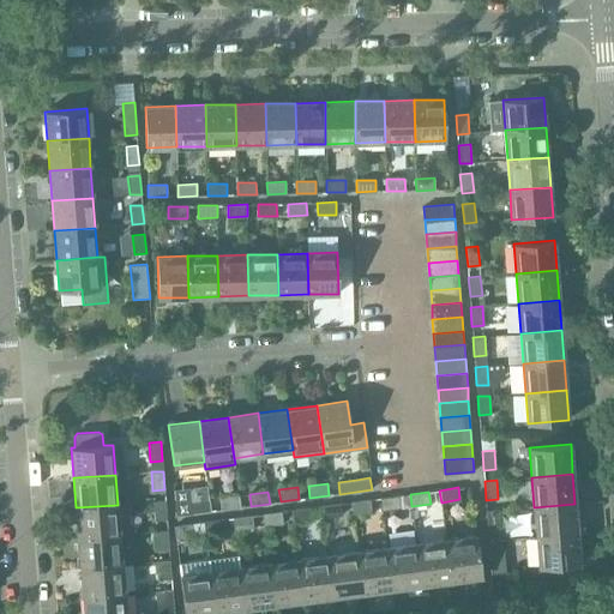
[(220,498),(222,510),(240,507),(239,495),(220,498)]
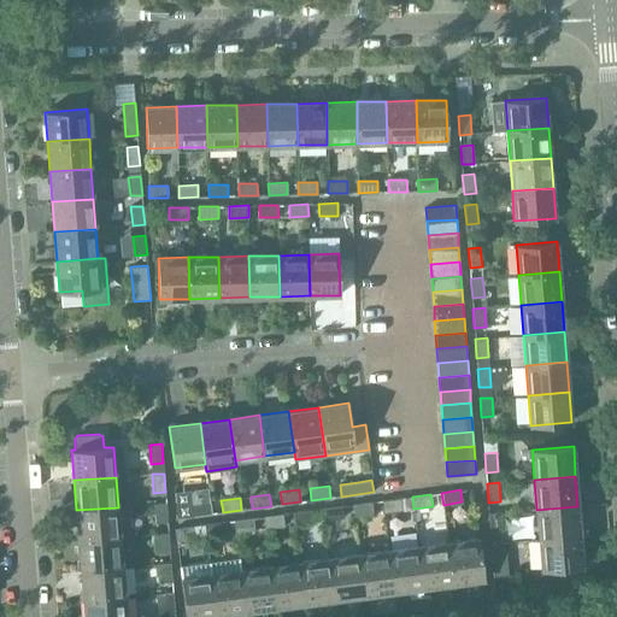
[(403,510),(401,498),(382,500),(385,512),(403,510)]
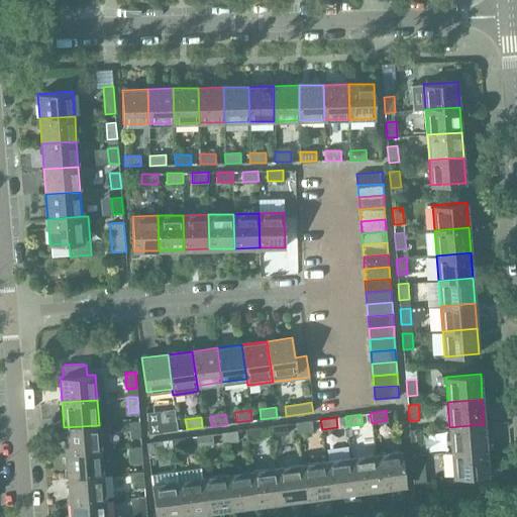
[(161,422),(162,432),(178,430),(176,420),(161,422)]
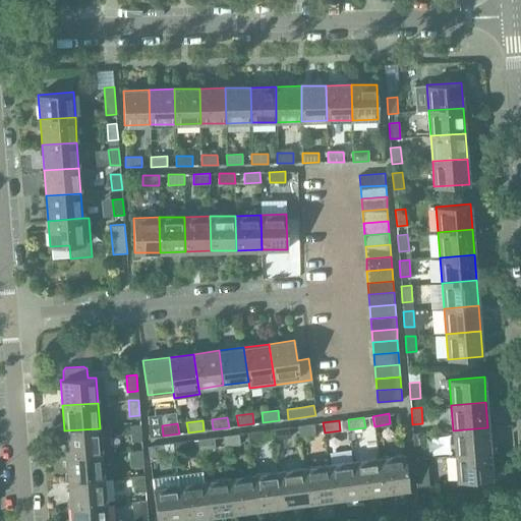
[(298,426),(299,437),(315,433),(313,423),(298,426)]
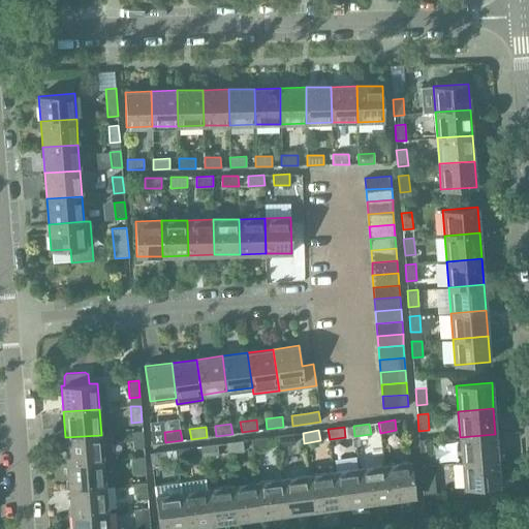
[(132,432),(133,448),(144,447),(143,431),(132,432)]
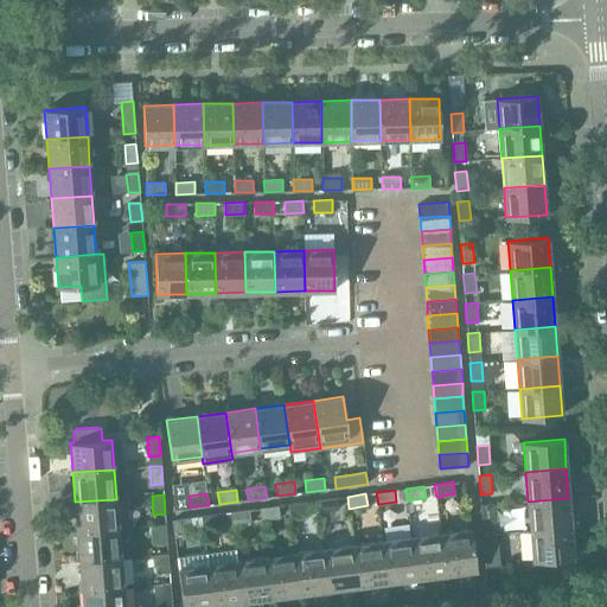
[(318,500),(319,512),(338,510),(337,498),(318,500)]
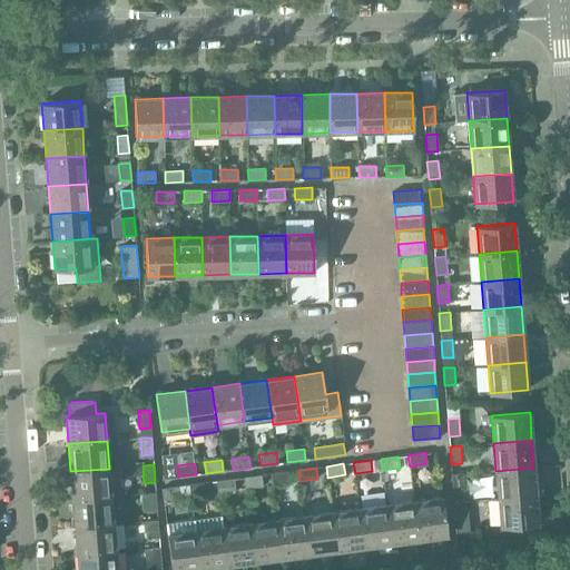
[(495,471),(498,499),(536,495),(533,468),(495,471)]
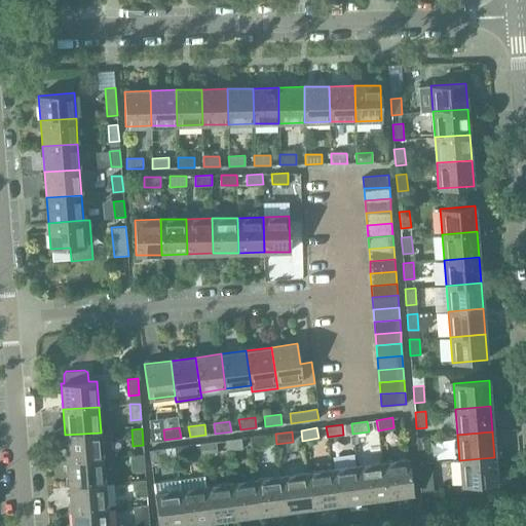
[(65,435),(67,460),(103,458),(101,433),(65,435)]
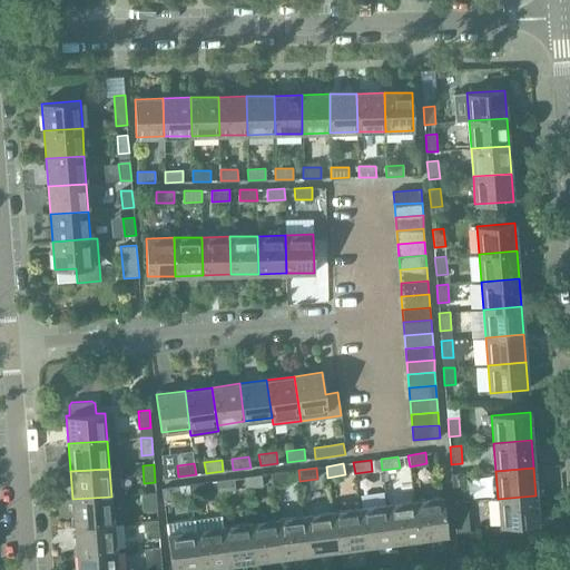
[(290,482),(288,471),(271,473),(273,484),(290,482)]
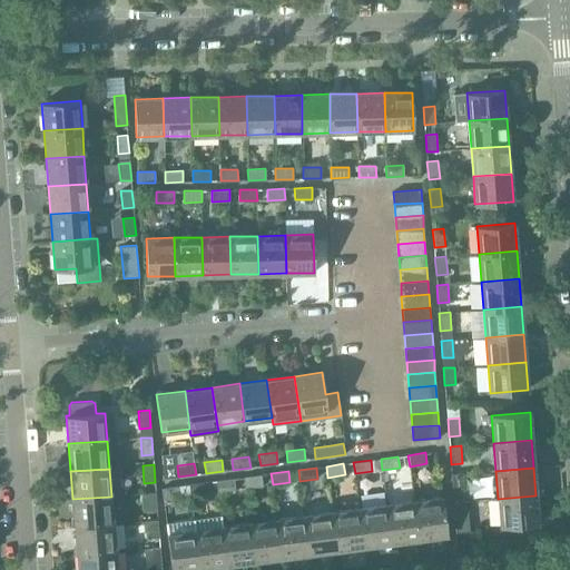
[(451,474),(453,491),(464,490),(463,473),(451,474)]
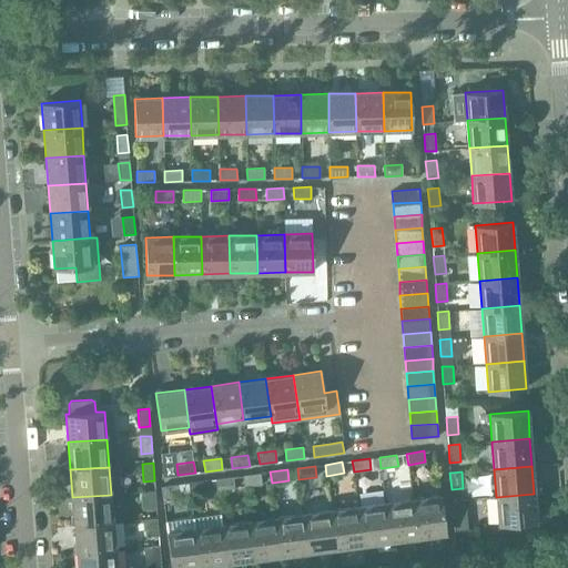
[(262,484),(261,473),(243,476),(244,486),(262,484)]
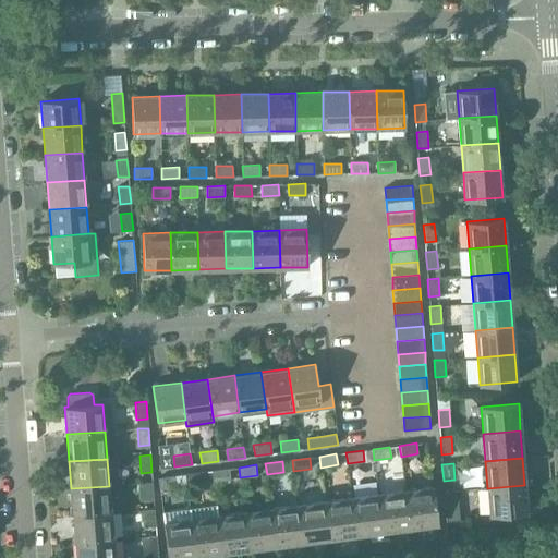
[(230,480),(229,469),(211,471),(214,482),(230,480)]
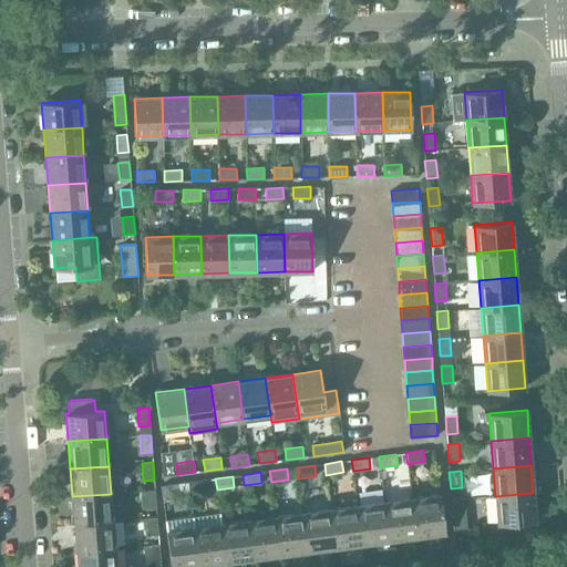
[(207,491),(205,480),(188,482),(189,493),(207,491)]
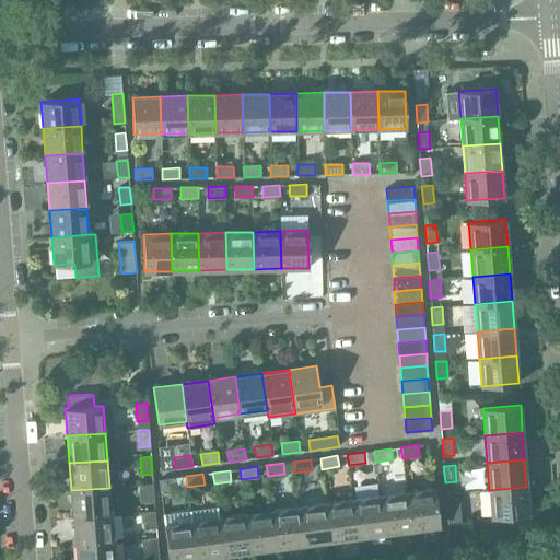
[(159,480),(160,490),(177,488),(176,477),(159,480)]
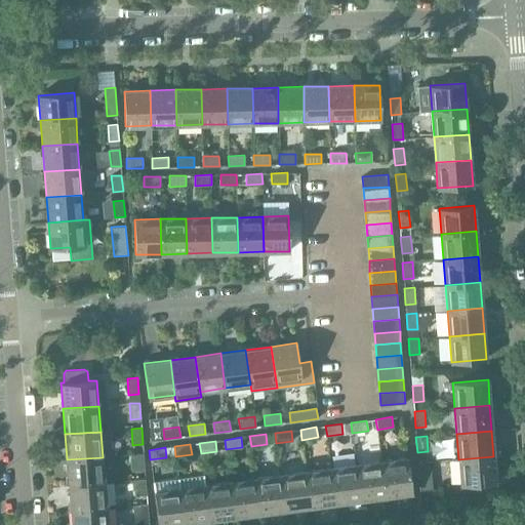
[(145,470),(144,453),(133,454),(134,471),(145,470)]
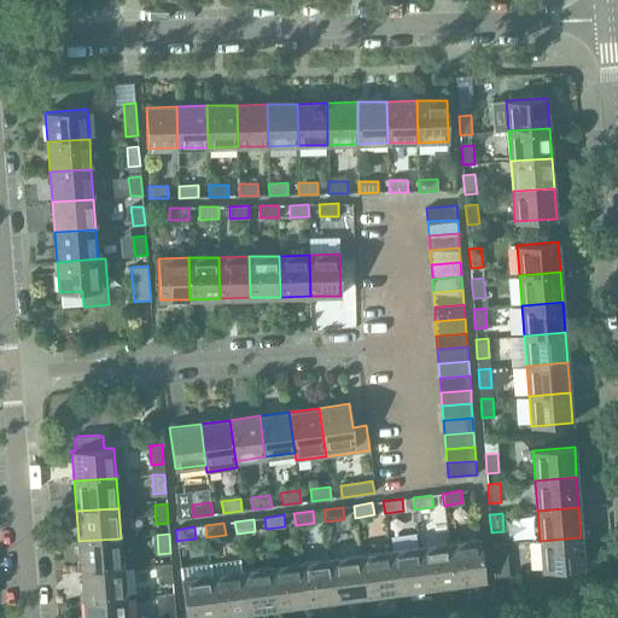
[(581,537),(540,541),(542,571),(583,567),(581,537)]
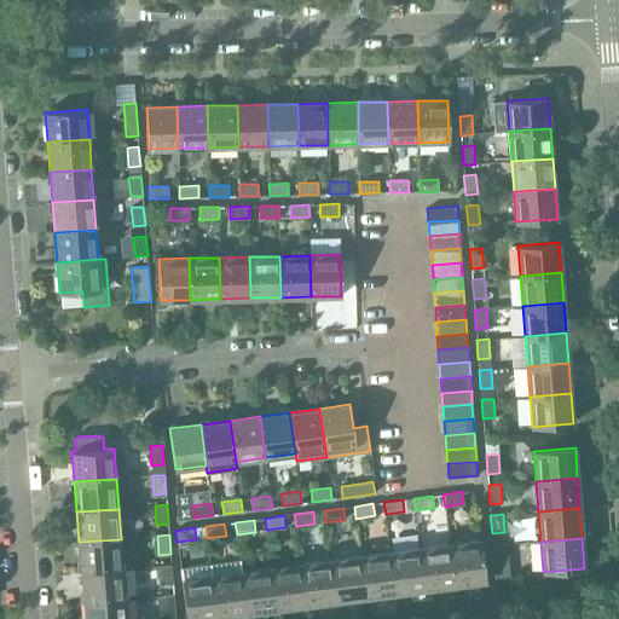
[(79,542),(81,572),(123,570),(121,539),(79,542)]
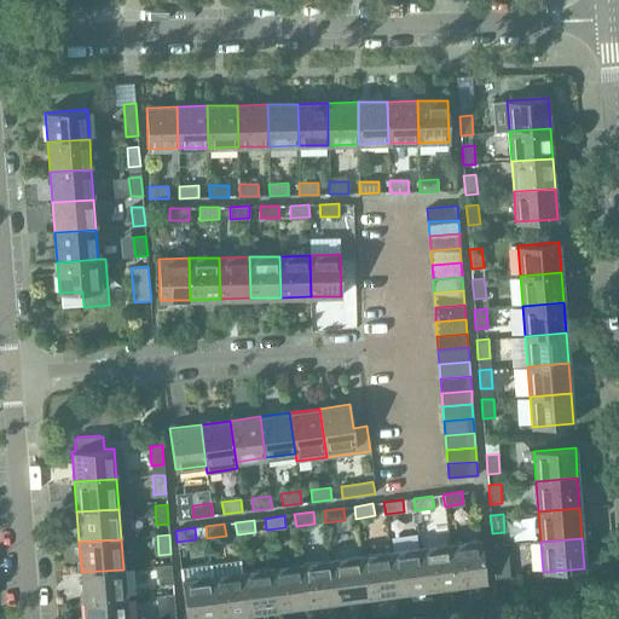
[(480,541),(451,544),(456,585),(486,580),(480,541)]
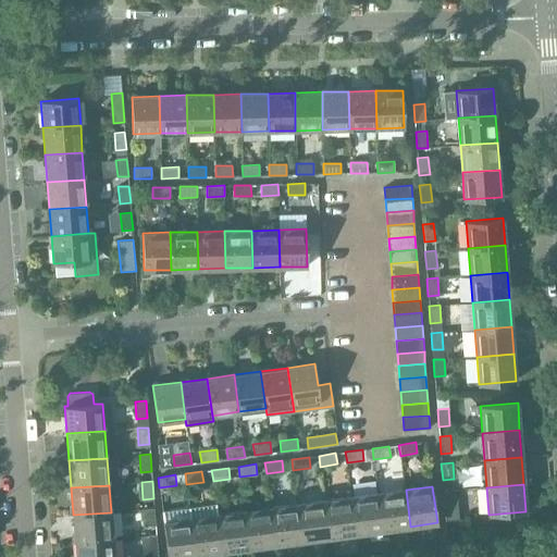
[(406,490),(379,493),(383,530),(410,527),(406,490)]
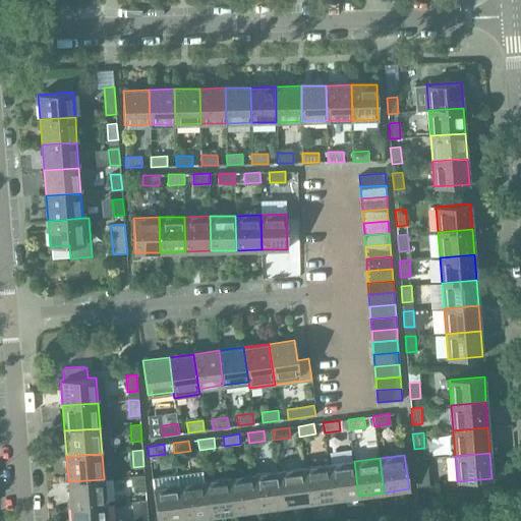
[(414,459),(417,486),(429,486),(426,458),(414,459)]
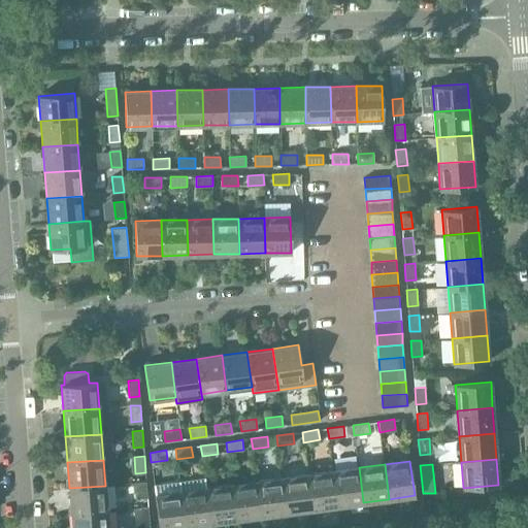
[(359,467),(333,471),(338,505),(363,502),(359,467)]
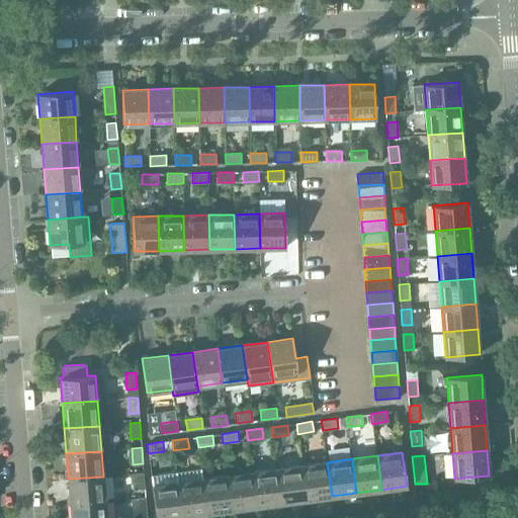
[(327,462),(303,465),(307,500),(332,496),(327,462)]
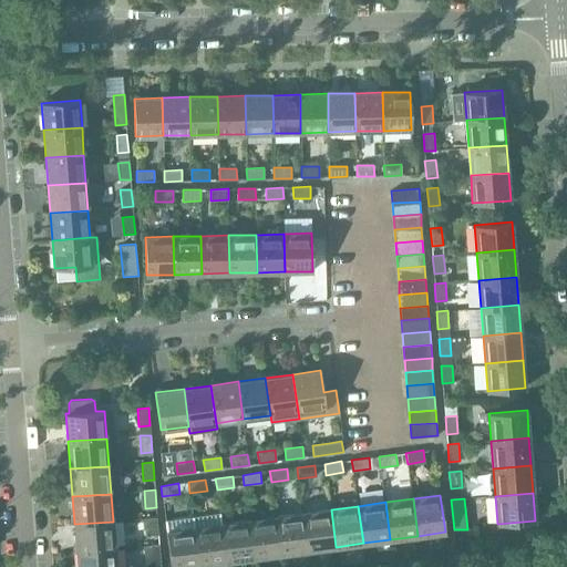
[(331,509),(303,513),(308,550),(336,547),(331,509)]
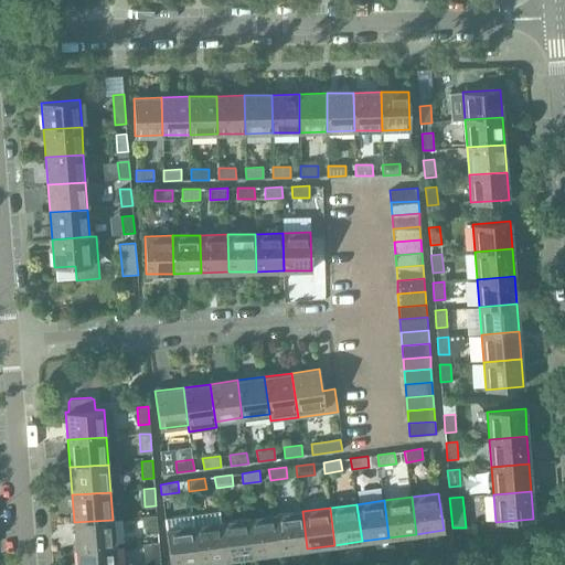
[(302,511),(275,514),(280,552),(307,548),(302,511)]
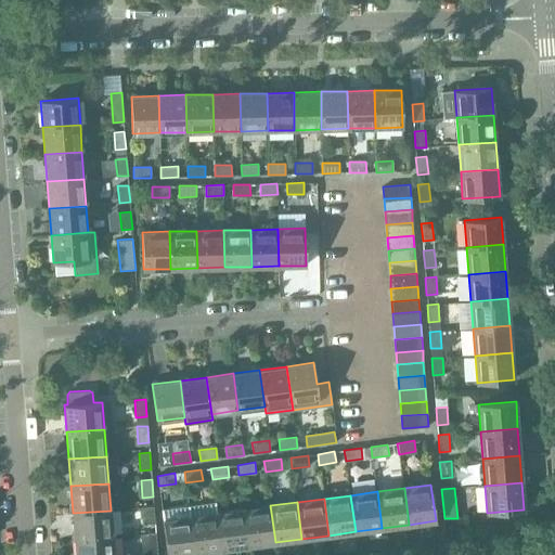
[(270,505),(243,510),(248,546),(275,542),(270,505)]
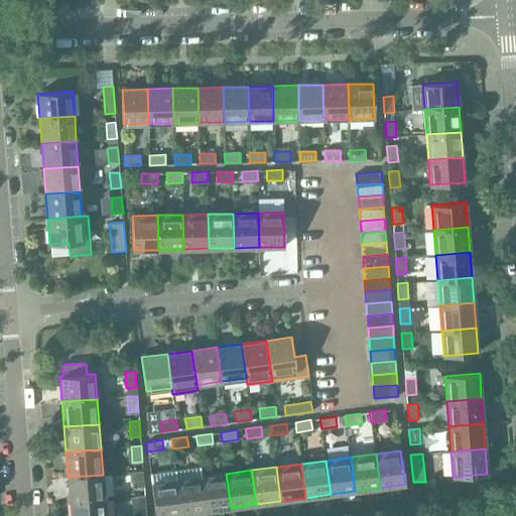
[(133,472),(134,487),(144,487),(143,471),(133,472)]
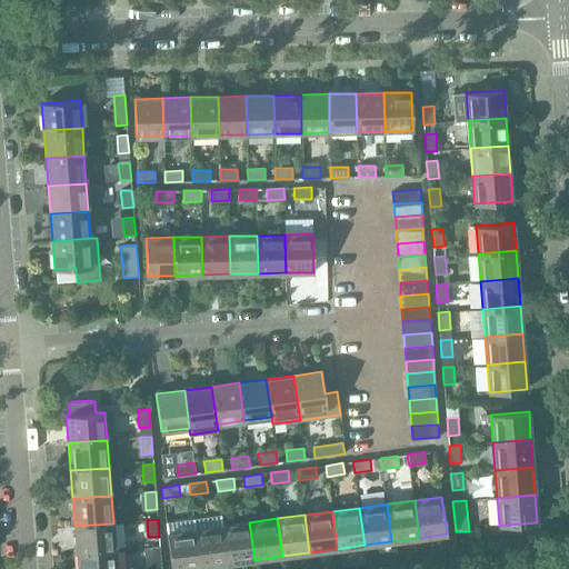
[(249,522),(222,526),(227,563),(255,560),(249,522)]
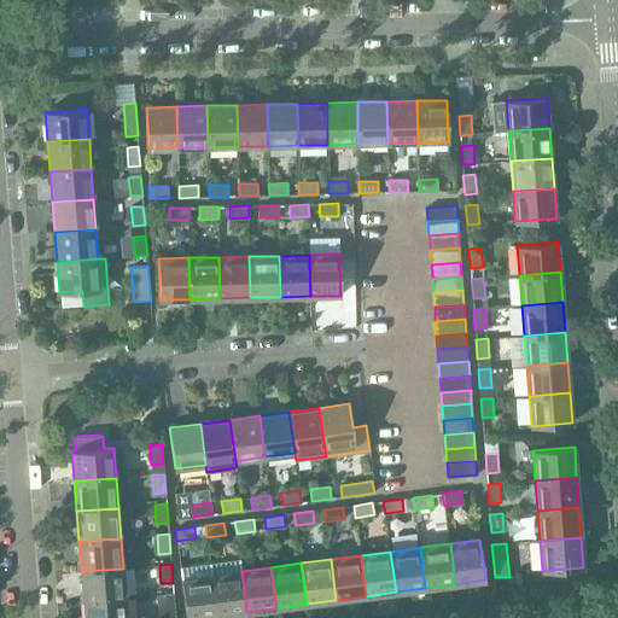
[(81,571),(83,601),(126,598),(123,569),(81,571)]
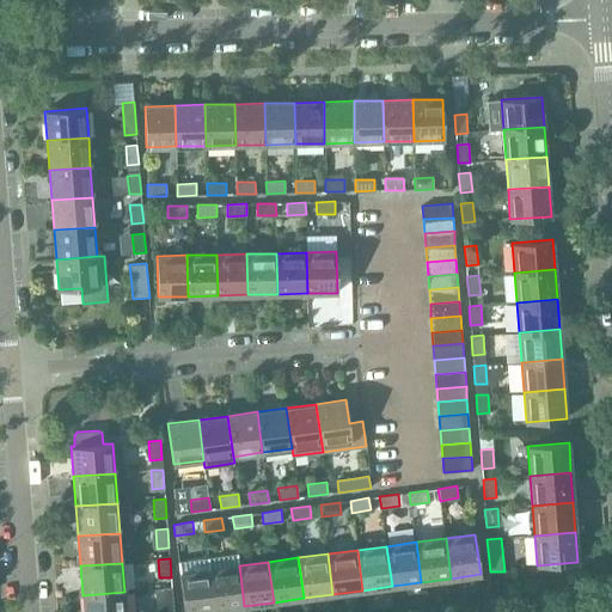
[(239,565),(209,569),(215,610),(244,606),(239,565)]
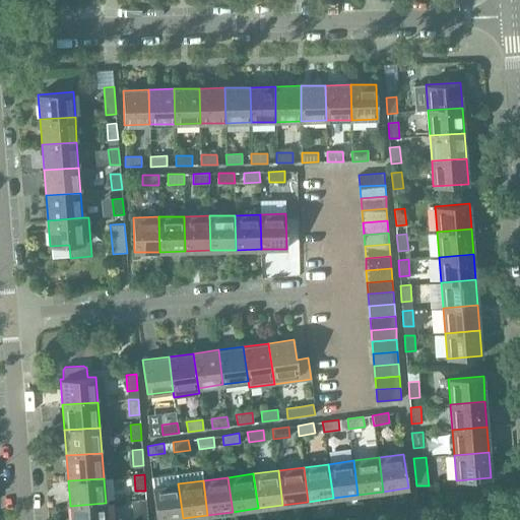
[(169,519),(183,518),(178,483),(152,488),(156,519),(169,519)]
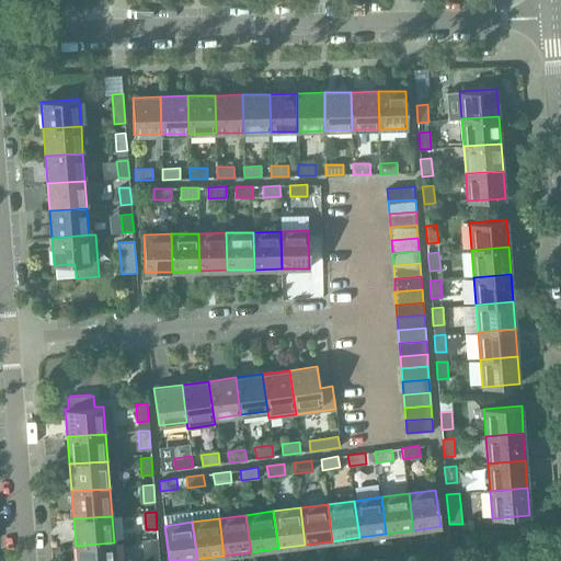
[(159,560),(158,539),(142,540),(144,560),(159,560)]
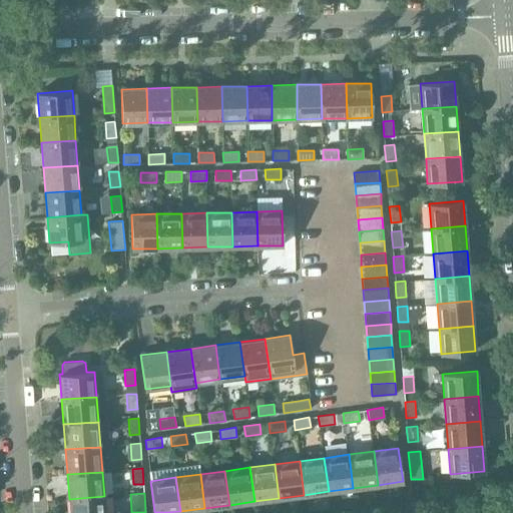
[(104,512),(104,496),(69,499),(70,512),(104,512)]
